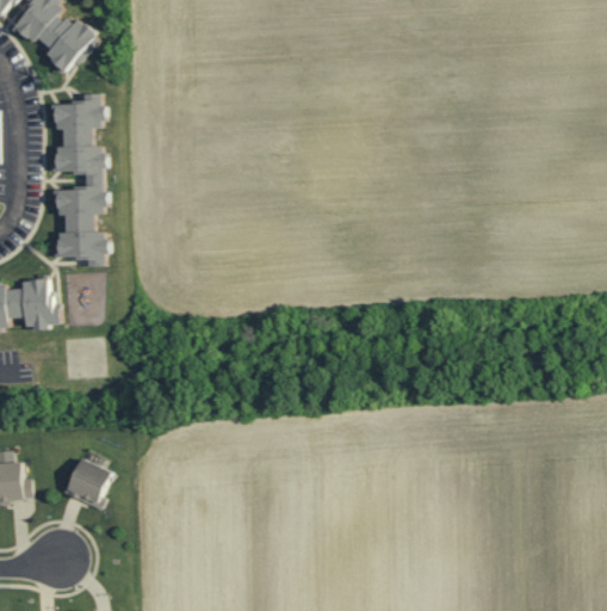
[(0,10),(13,0),(26,0),(28,1),(14,26),(22,35),(33,42),(39,37),(48,50),(47,54),(60,72),(73,63),(74,63),(100,44),(88,28),(75,22),(56,18),(59,13),(61,0),(60,0),(0,0),(0,10)]
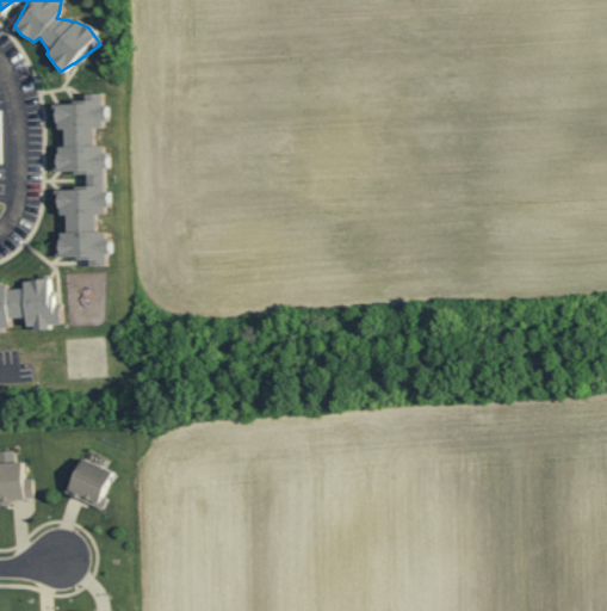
[(92,146),(92,129),(100,129),(104,116),(101,94),(84,96),(81,104),(54,105),(55,129),(62,130),(63,147),(57,147),(55,159),(55,170),(86,177),(82,190),(59,191),(61,233),(56,233),(59,257),(103,267),(106,255),(105,234),(94,232),(93,215),(103,214),(105,202),(104,174),(105,167),(104,148),(92,146)]
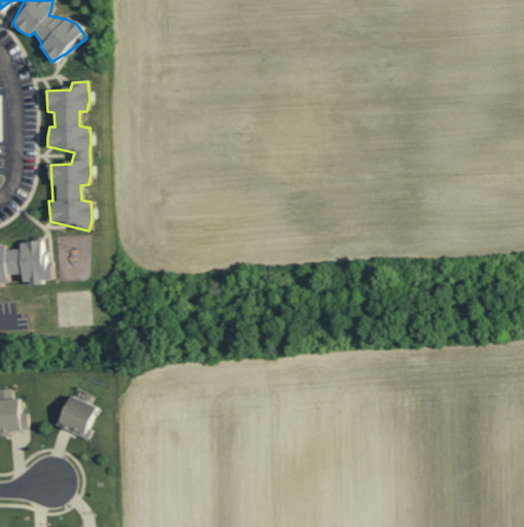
[(0,285),(7,285),(6,275),(21,275),(22,284),(47,282),(45,241),(19,242),(20,249),(4,250),(4,244),(0,243),(0,285)]
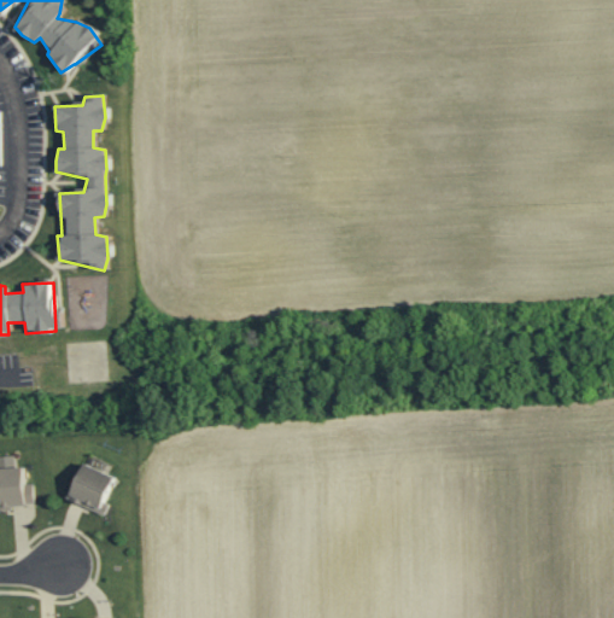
[(80,461),(109,474),(98,499),(104,501),(98,513),(60,495),(65,484),(68,487),(80,461)]
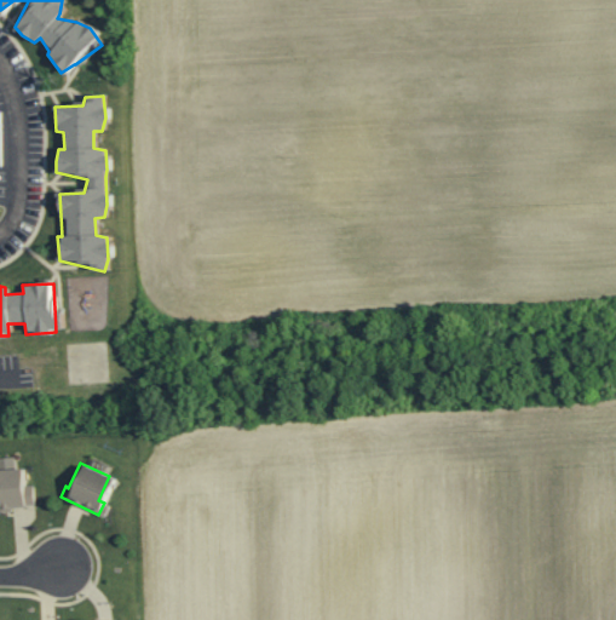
[(0,468),(18,466),(19,484),(28,483),(29,504),(6,505),(6,510),(0,510),(0,468)]
